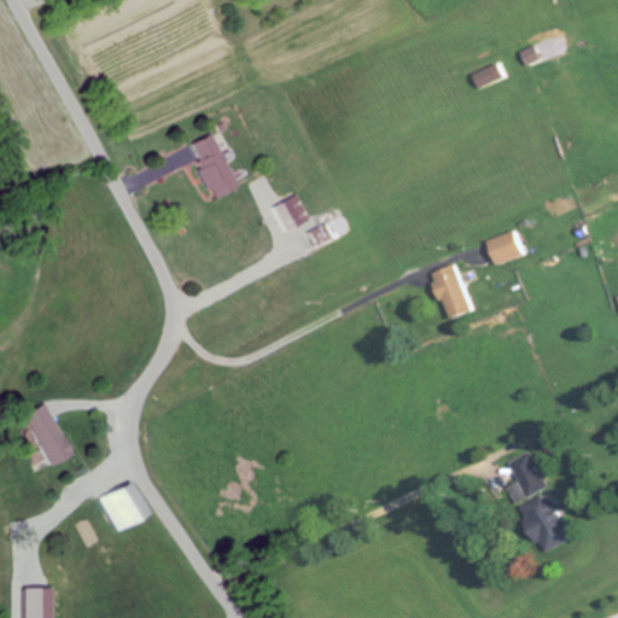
[(532,66),(548,62),(543,47),(528,53),(532,66)]
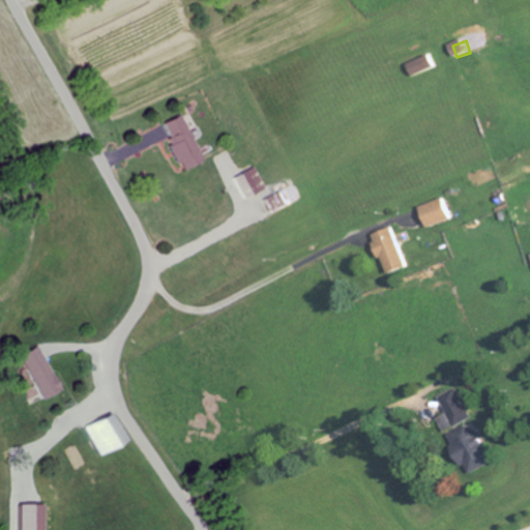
[(436,67),(431,56),(409,65),(414,77),(436,67)]
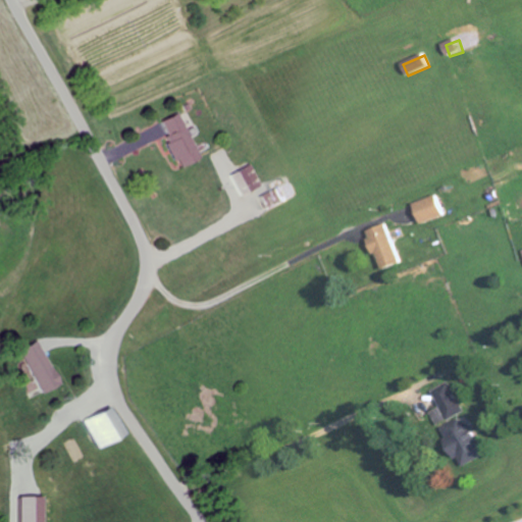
[(161,124),(185,169),(204,159),(180,114),(161,124)]
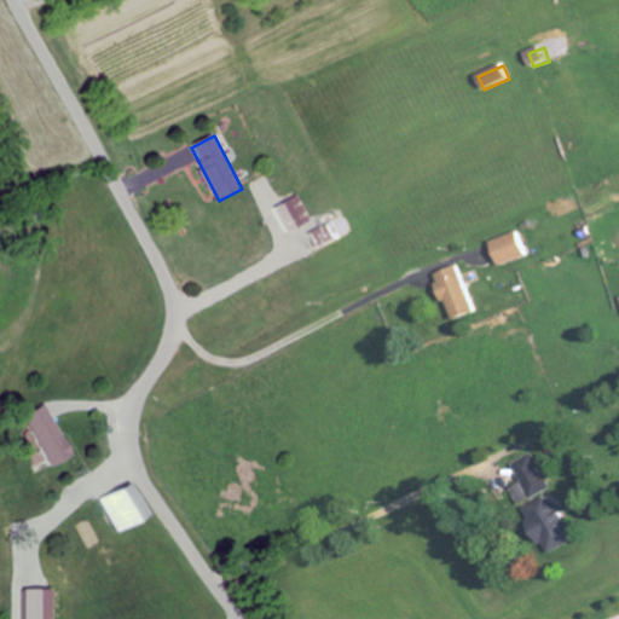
[(277,206),(287,233),(312,224),(302,197),(277,206)]
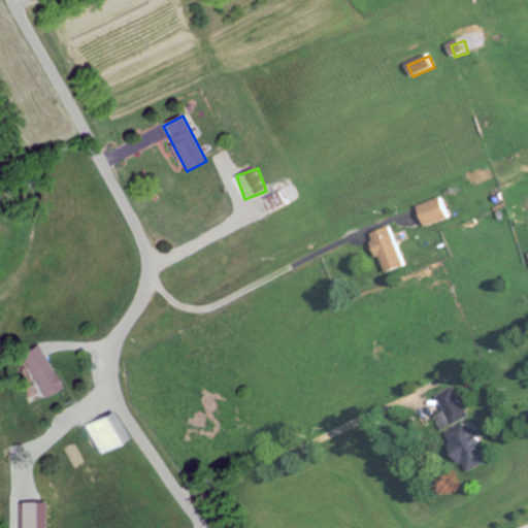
[(291,204),(284,191),(266,200),(272,213),(291,204)]
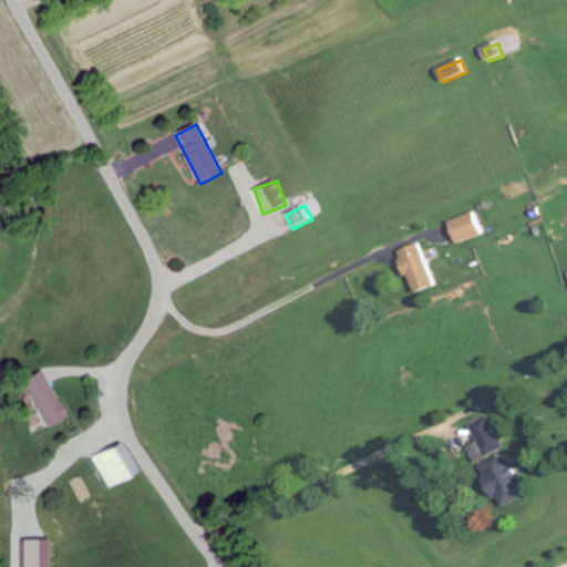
[(451,222),(460,245),(485,235),(476,213),(451,222)]
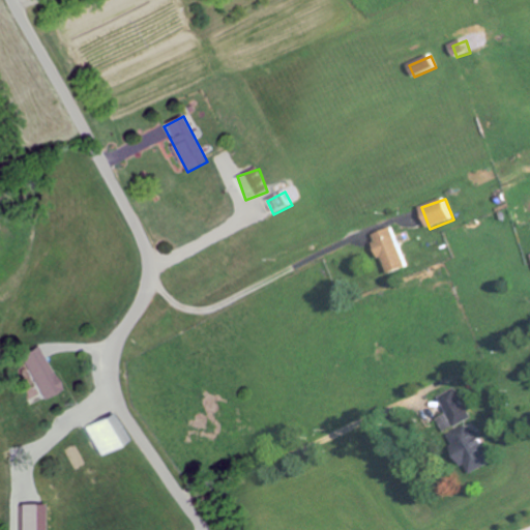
[(409,268),(393,228),(374,236),(389,276),(409,268)]
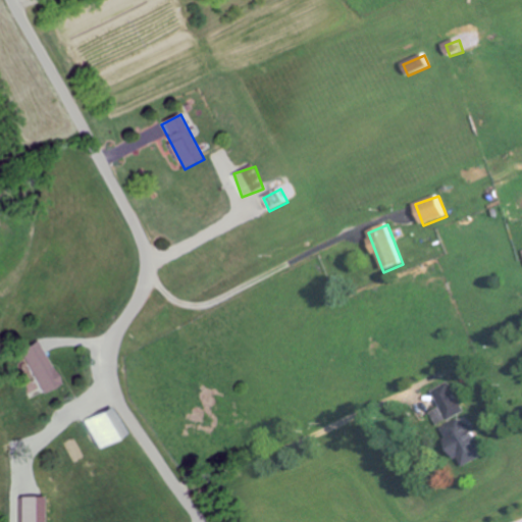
[(22,350),(41,396),(59,387),(41,343),(22,350)]
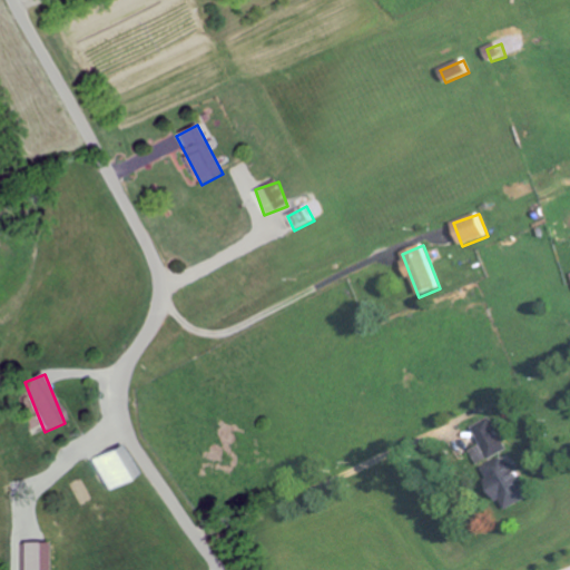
[(472,428),(481,445),(471,450),(480,465),(508,451),(491,419),(472,428)]
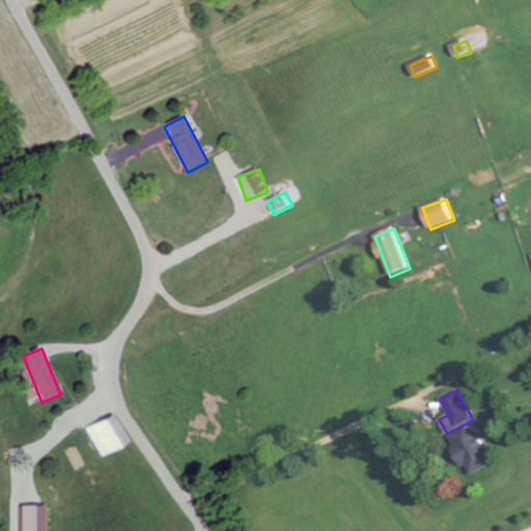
[(103,457),(129,443),(113,415),(87,429),(103,457)]
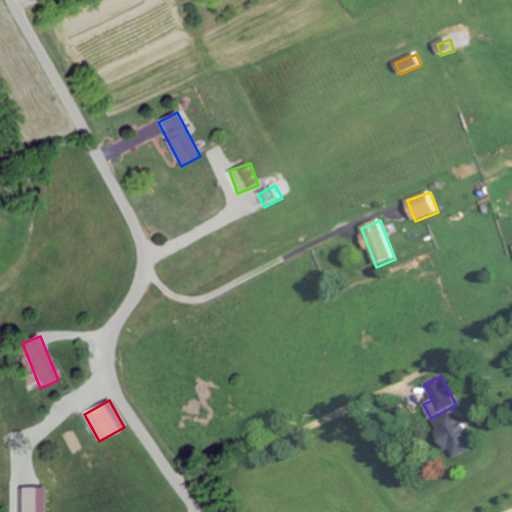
[(433,422),(456,459),(477,446),(454,409),(433,422)]
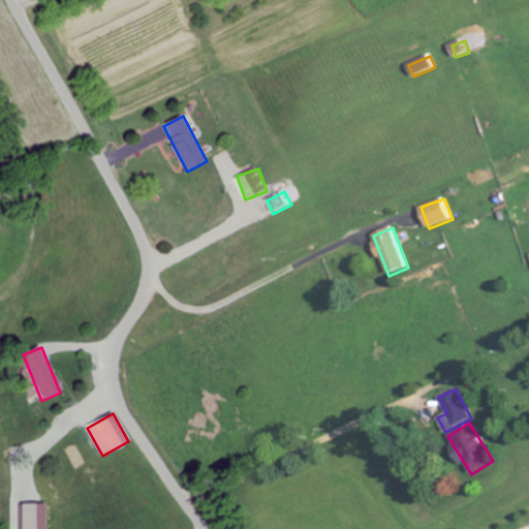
[(23,528),(48,528),(48,502),(23,503),(23,528)]
